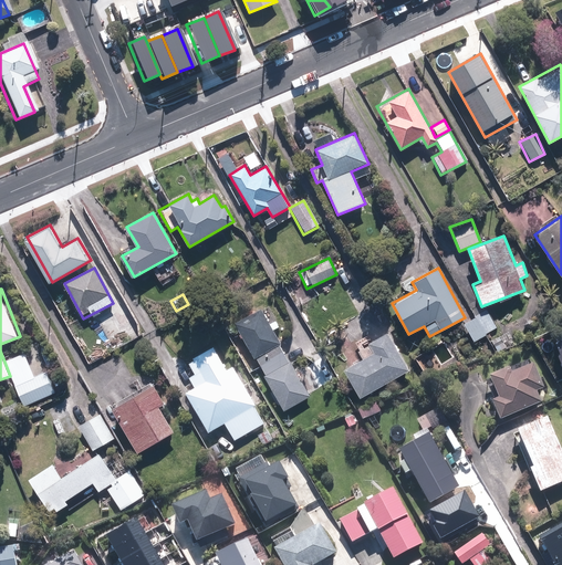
[(261,307),(233,323),(283,411),(310,396),(291,361),(288,363),(278,345),(281,344),(261,307)]
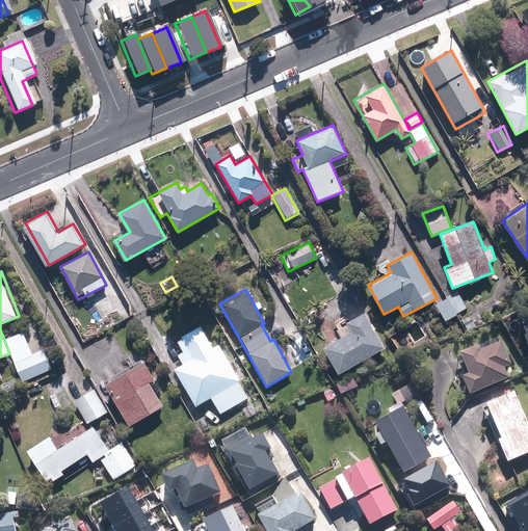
[(455,293),(436,303),(444,321),(465,310),(455,293)]
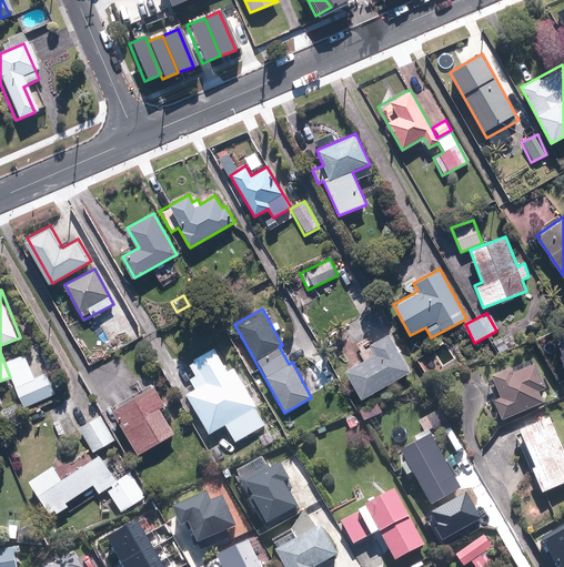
[(346,370),(362,398),(411,372),(389,333),(371,343),(376,353),(346,370)]
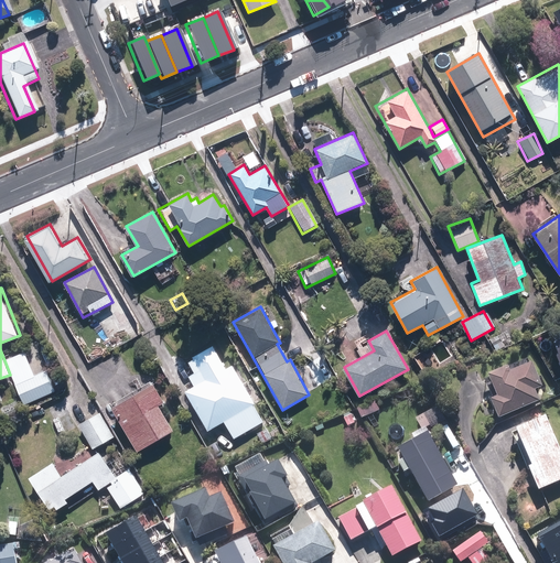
[(505,331),(488,339),(495,353),(512,344),(505,331)]
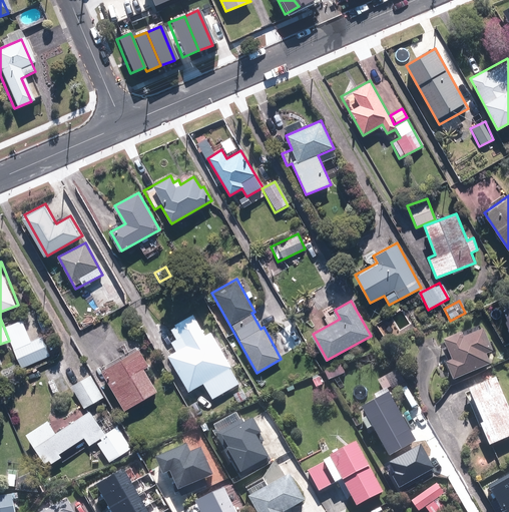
[(508,309),(500,313),(508,335),(508,309)]
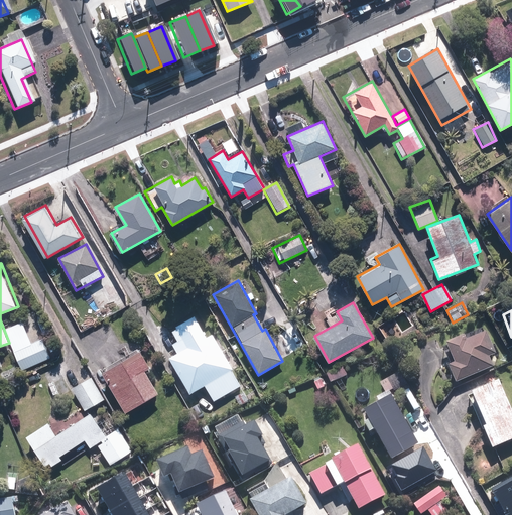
[(213,401),(242,384),(213,333),(208,336),(195,314),(172,328),(179,339),(172,343),(177,351),(168,356),(190,394),(205,386),(213,401)]
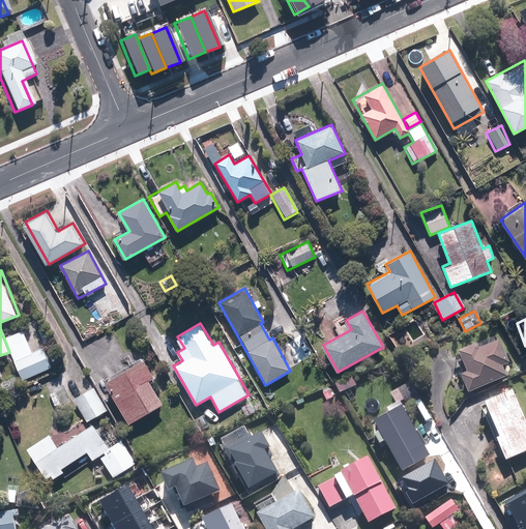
[(460,376),(467,394),(507,377),(502,368),(508,364),(496,336),(458,353),(466,373),(460,376)]
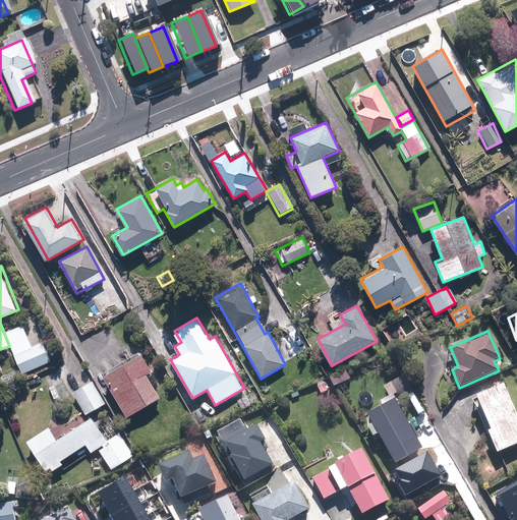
[(41,341),(12,354),(21,374),(51,362),(41,341)]
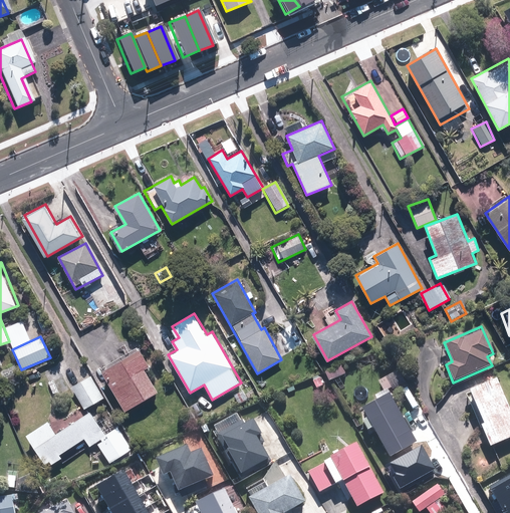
[(142,348),(102,369),(125,411),(160,393),(147,368),(151,365),(142,348)]
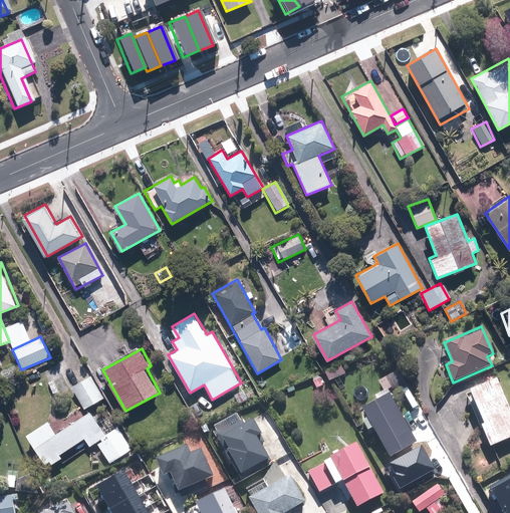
[(338,368),(326,374),(330,382),(342,376),(338,368)]
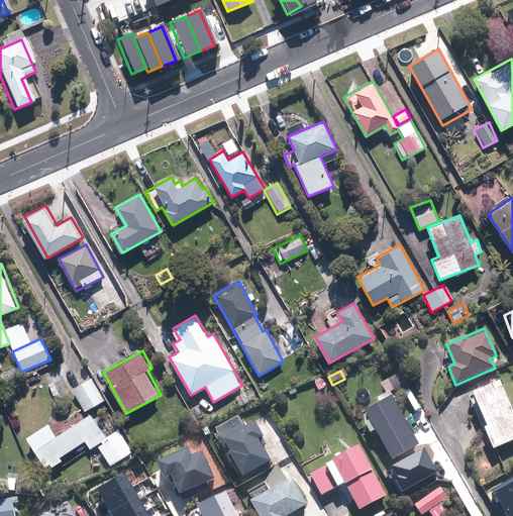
[(91,378),(71,389),(84,413),(104,402),(91,378)]
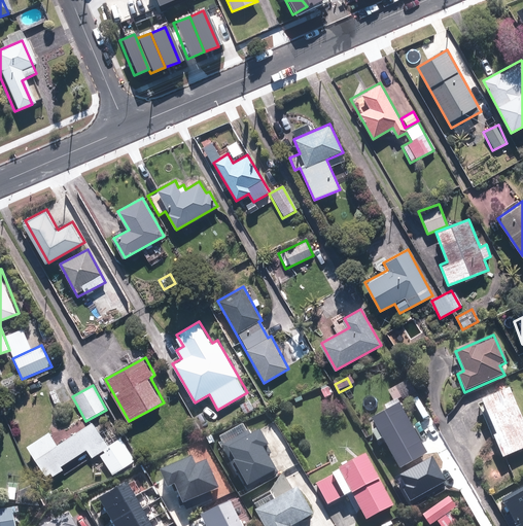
[(522,449),(522,419),(511,388),(476,401),(492,442),(495,441),(501,458),(522,449)]
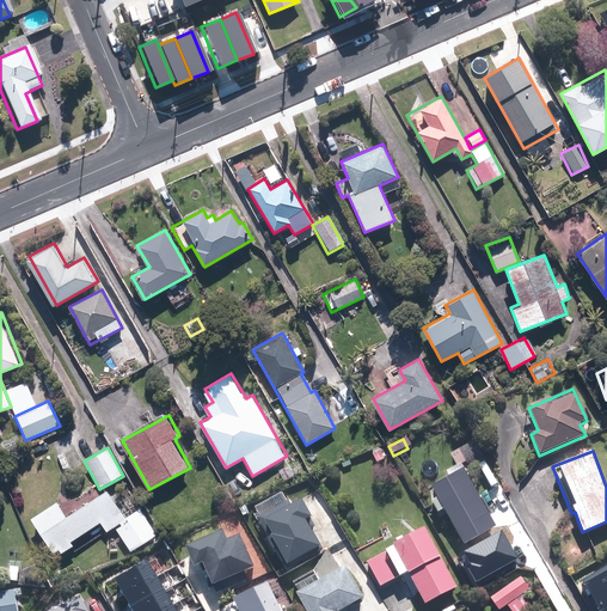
[(465,469),(431,486),(439,499),(433,502),(439,515),(445,512),(463,545),(496,529),(465,469)]
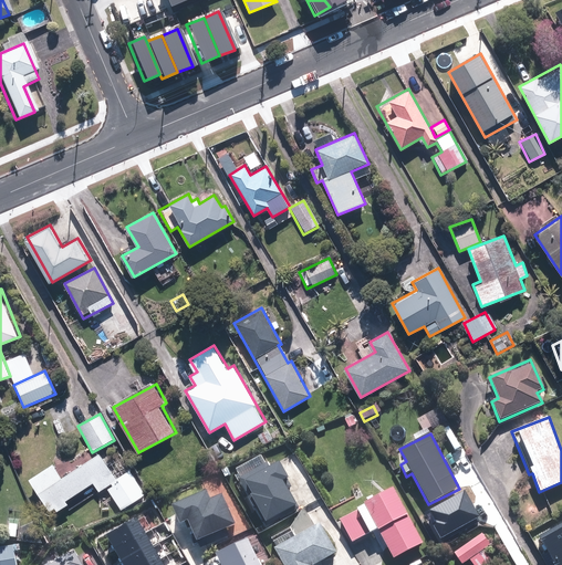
[(53,462),(29,478),(52,514),(69,503),(66,501),(92,484),(97,492),(105,488),(121,510),(144,494),(128,470),(116,478),(100,452),(63,475),(53,462)]
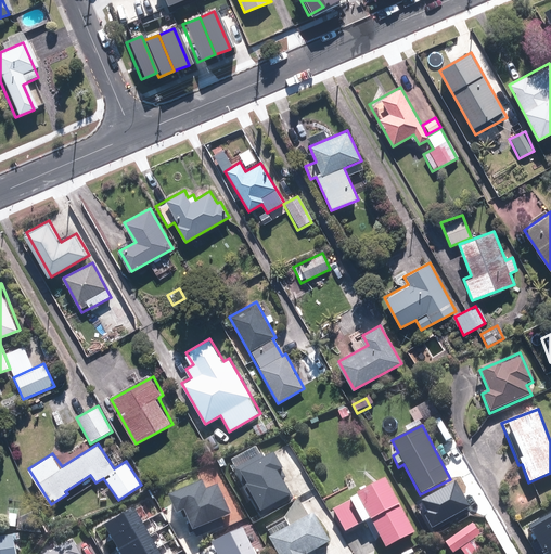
[(257,453),(230,469),(256,513),(286,494),(272,471),(277,468),(268,453),(260,458),(257,453)]
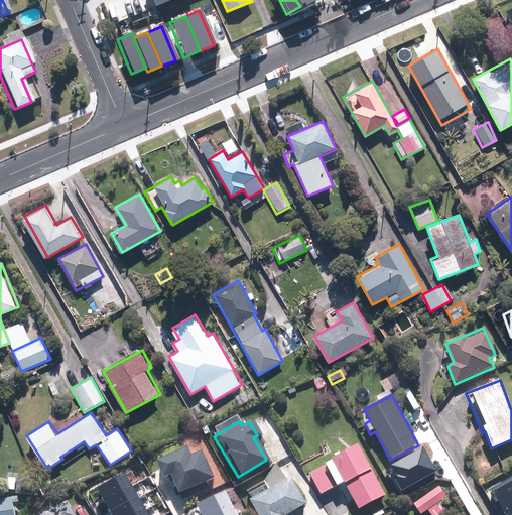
[(372,470),(360,444),(347,451),(348,452),(338,457),(336,453),(331,455),(334,461),(307,473),(318,495),(345,483),(358,509),(384,496),(371,470),(372,470)]
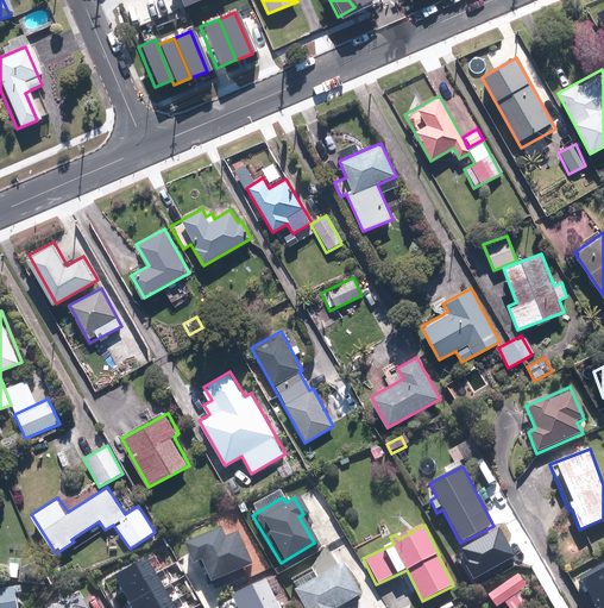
[(196,558),(207,582),(247,564),(233,532),(220,538),(215,528),(182,544),(190,562),(196,558)]
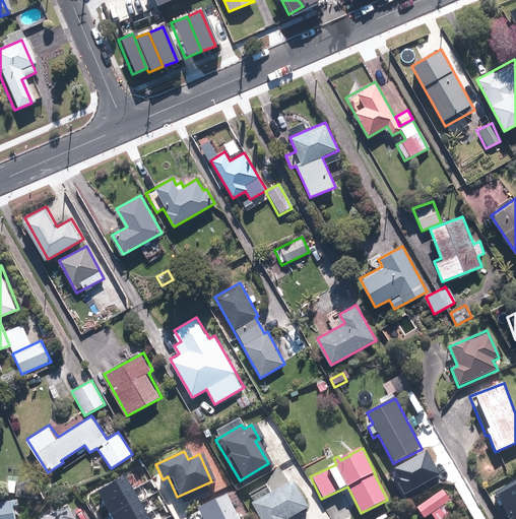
[(430,471),(420,453),(399,464),(410,482),(430,471)]
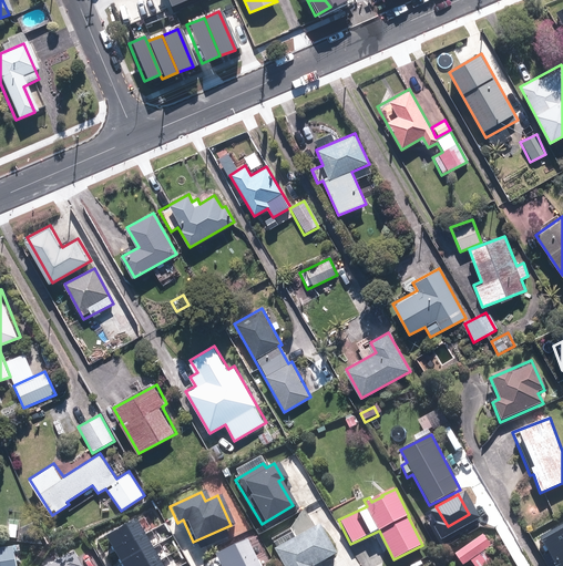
[(315,565),(337,555),(320,524),(314,528),(303,510),(290,530),(272,539),(285,565),(315,565)]
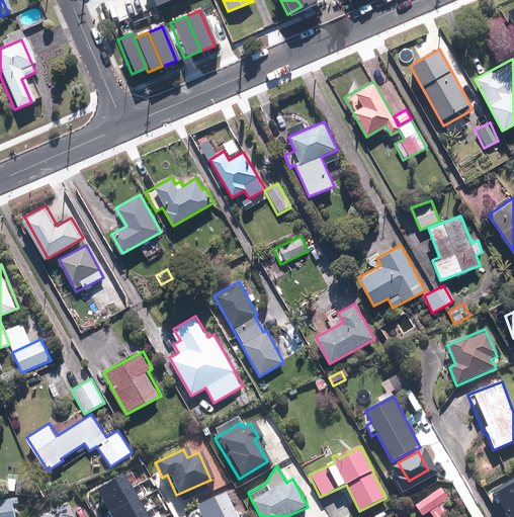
[(101,504),(129,489),(121,476),(93,491),(101,504)]
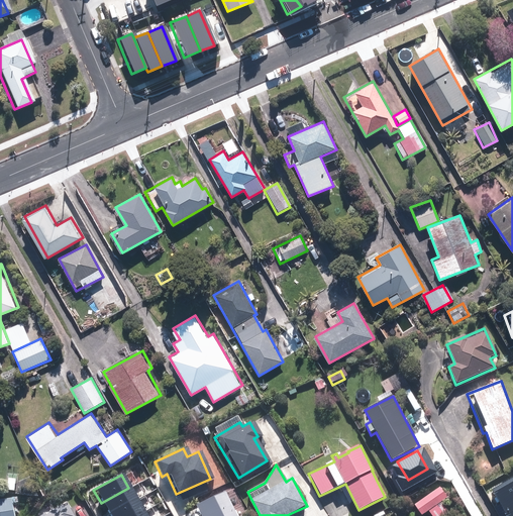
[(512,476),(489,490),(496,504),(512,494),(512,476)]
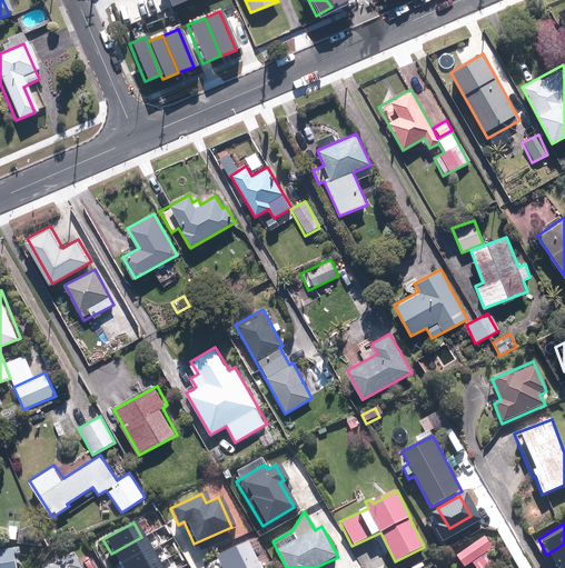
[(111,554),(118,567),(149,549),(141,537),(111,554)]
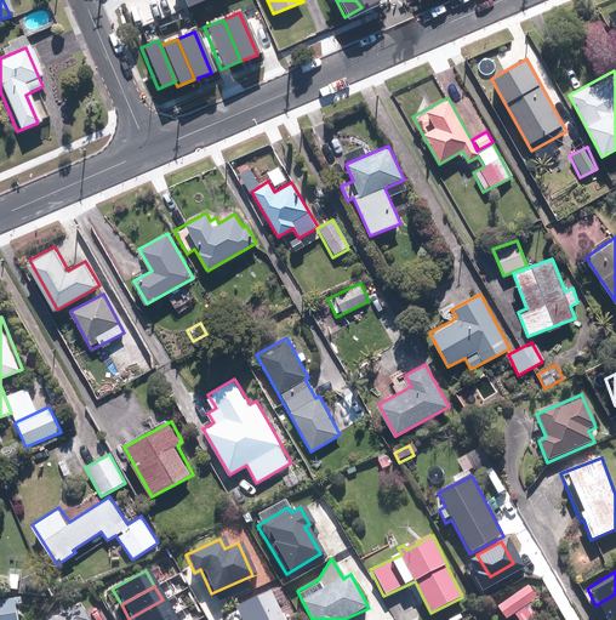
[(535,598),(526,586),(497,607),(506,619),(513,614),(515,618),(529,609),(526,606),(535,598)]
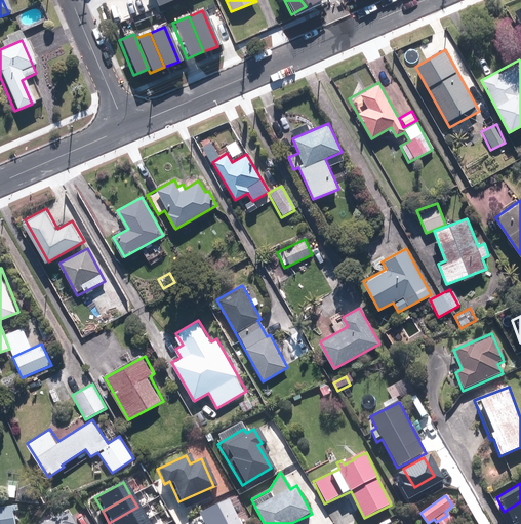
[(241,523),(230,499),(200,514),(205,523),(241,523)]
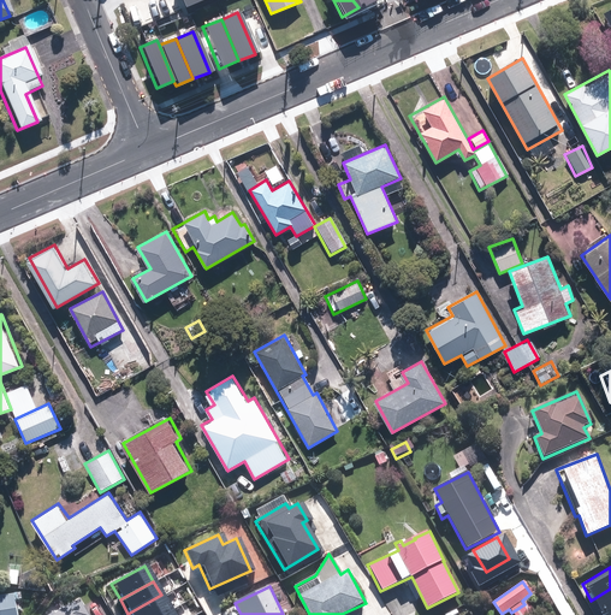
[(601,614),(610,608),(610,589),(591,601),(598,614),(601,614)]
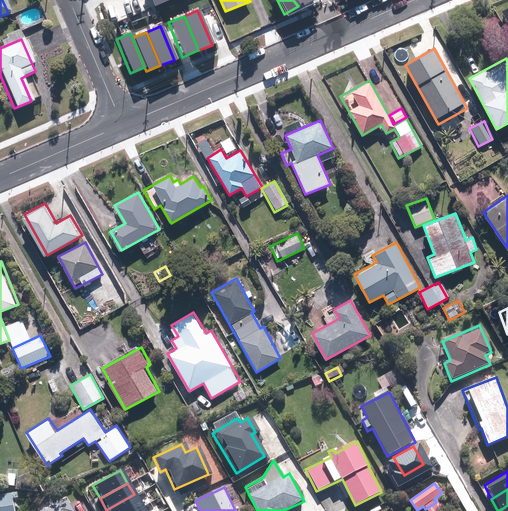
[(13,510),(11,494),(0,495),(0,510),(13,510)]
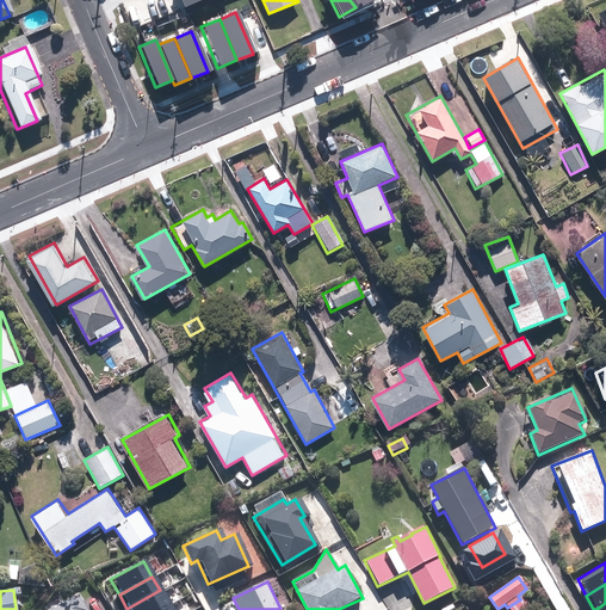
[(160,609),(168,605),(160,590),(127,609),(160,609)]
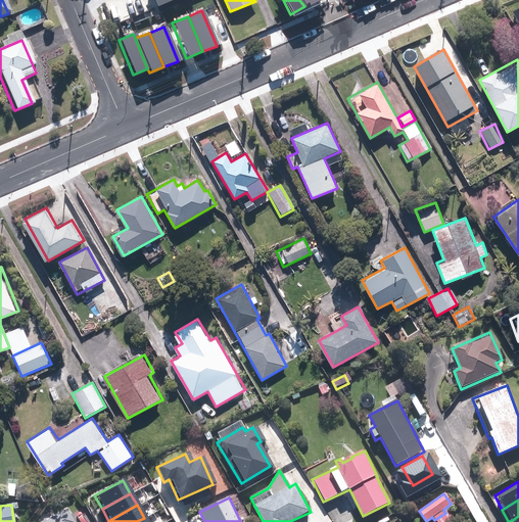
[(77,521),(68,507),(42,521),(77,521)]
